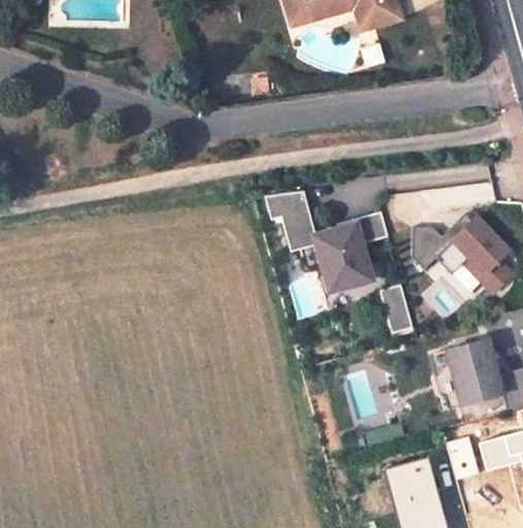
[(287,0),(292,15),(346,0),(362,0),(370,26),(406,15),(401,0),(287,0)]
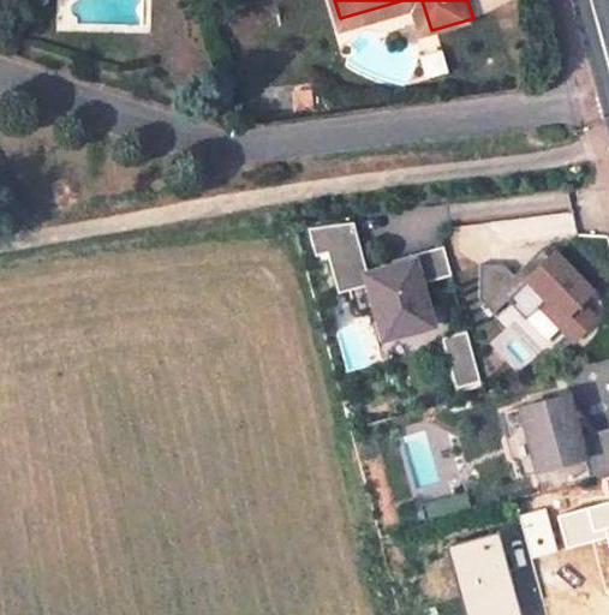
[(484,251),(578,238),(571,189),(458,204),(461,230),(481,227),(484,251)]
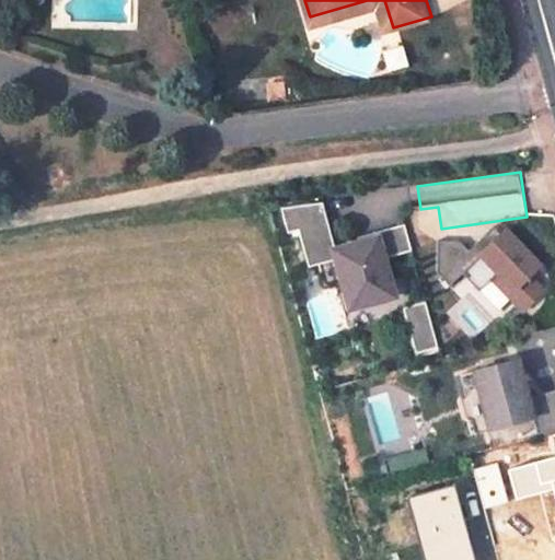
[(505,222),(473,252),(496,277),(481,291),(512,324),(550,289),(534,272),(543,264),(505,222)]
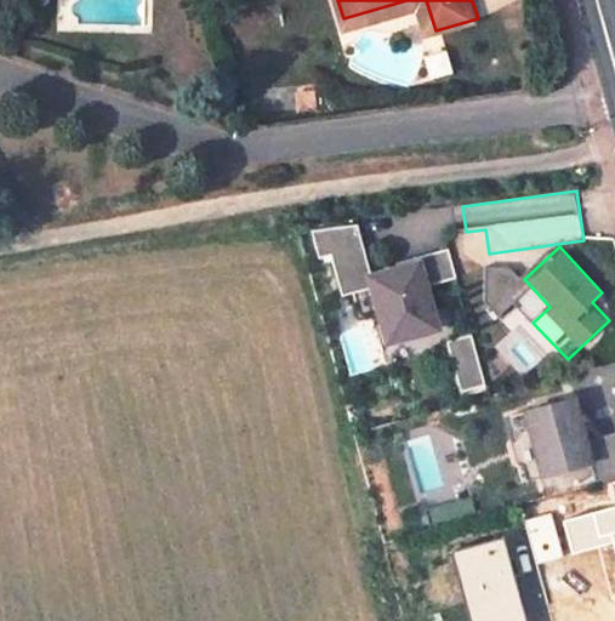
[(487,258),(400,254),(398,314),(438,317),(439,326),(496,329),(497,292),(487,292),(487,258)]
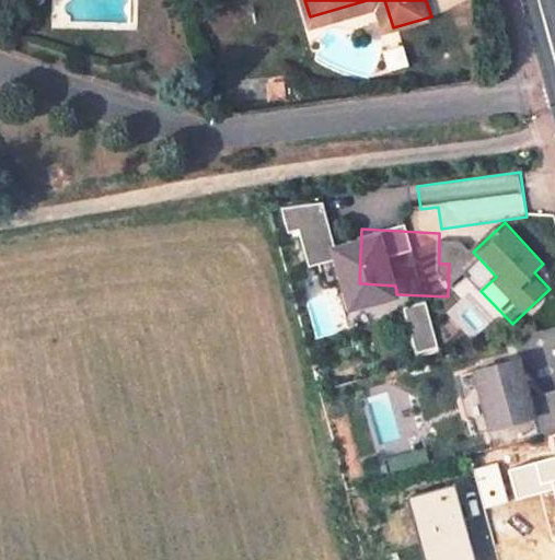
[(439,264),(449,264),(451,233),(439,233),(439,264)]
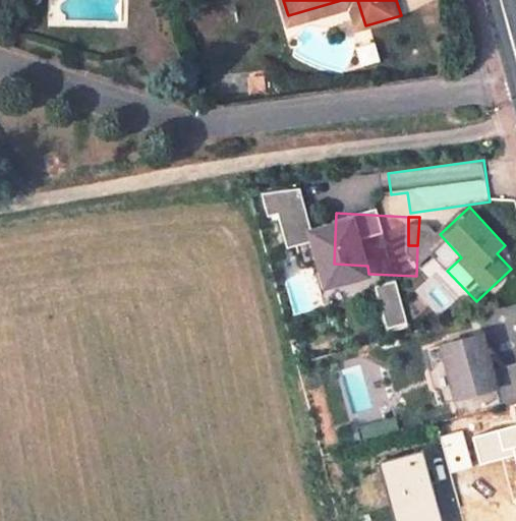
[(385,332),(407,326),(396,280),(374,285),(385,332)]
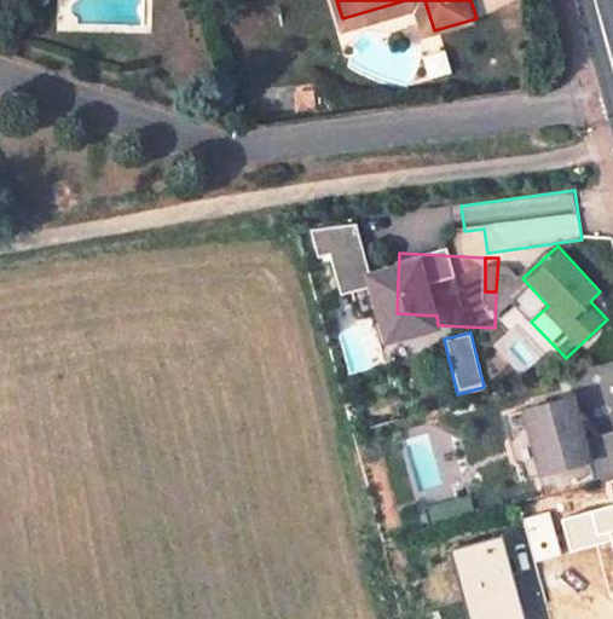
[(525,474),(589,462),(576,393),(512,406),(525,474)]
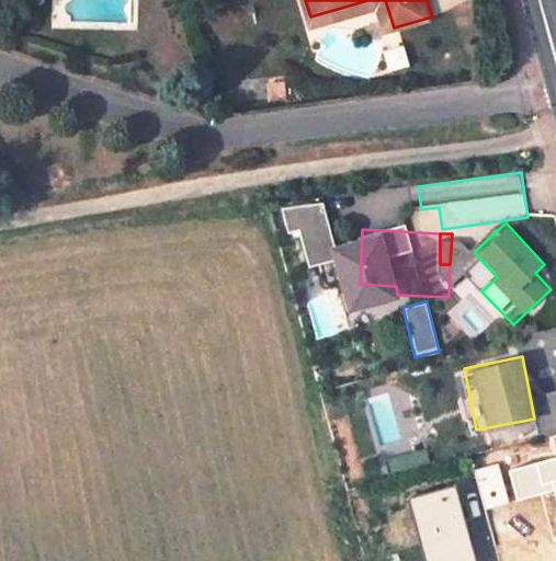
[(555,504),(521,514),(530,548),(539,546),(542,560),(555,560),(555,504)]
